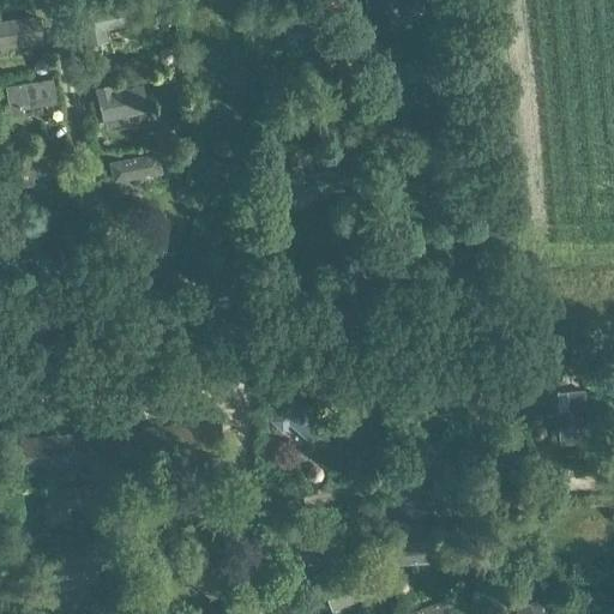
[(363,0),(366,10),(377,7),(379,18),(399,13),(399,16),(422,12),(420,0),(363,0)]
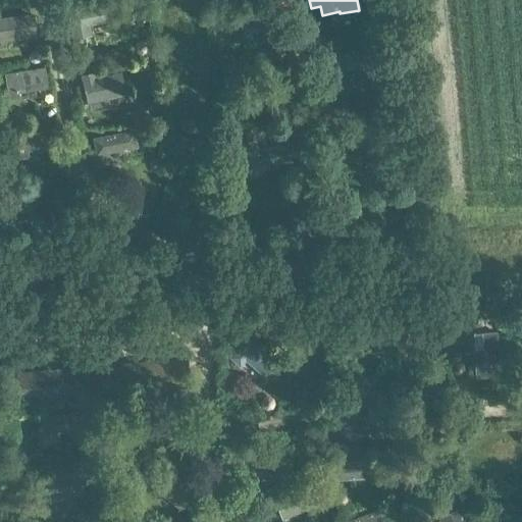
[(109,4),(65,12),(70,40),(89,37),(88,27),(112,22),(109,4)]
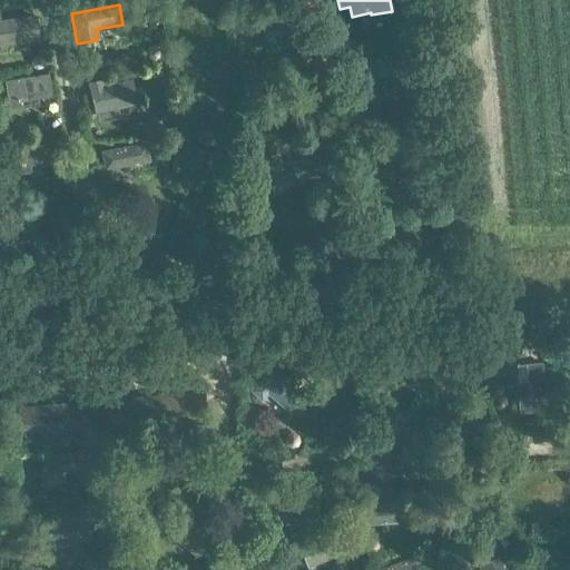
[(35,16),(0,20),(0,47),(38,42),(35,16)]
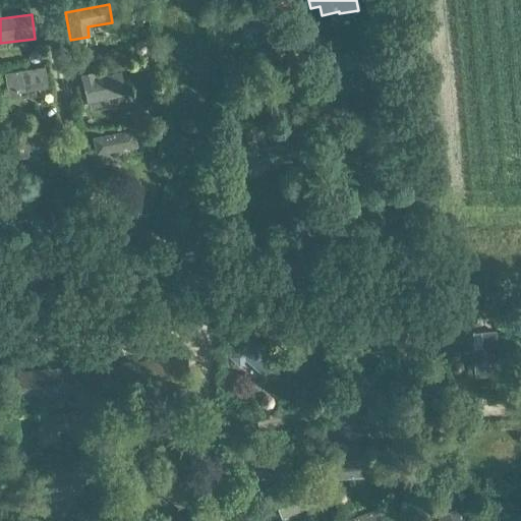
[(42,67),(2,74),(5,100),(16,98),(15,92),(20,91),(20,94),(46,89),(42,67)]
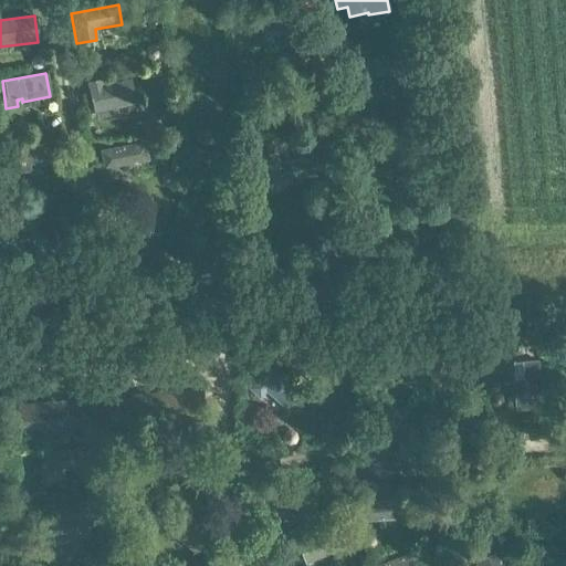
[(94,112),(114,107),(132,104),(136,102),(130,77),(102,84),(101,77),(86,81),(94,112)]
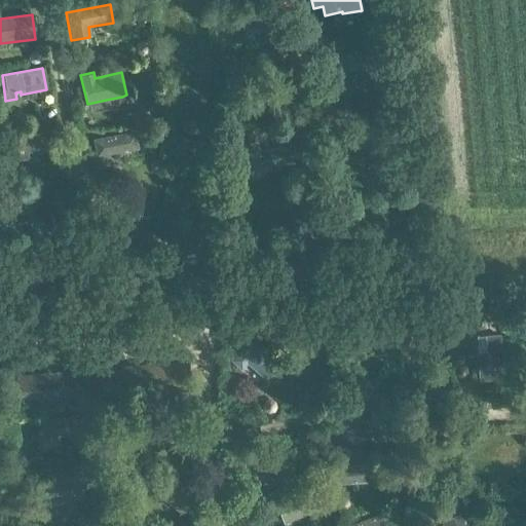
[(54,129),(13,136),(17,160),(28,158),(27,152),(32,151),(32,147),(57,144),(54,129)]
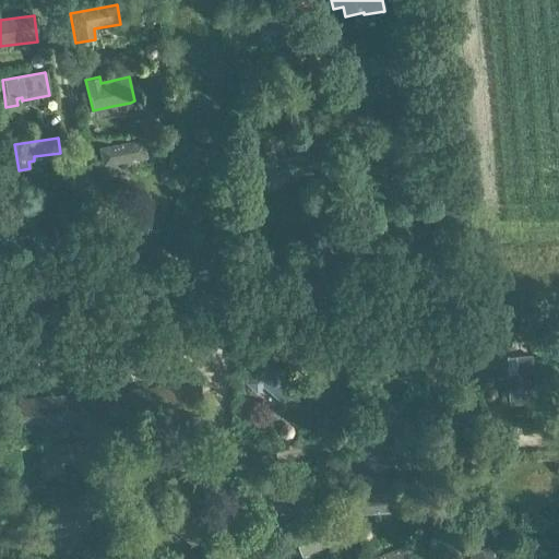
[(102,166),(146,157),(143,139),(98,147),(102,166)]
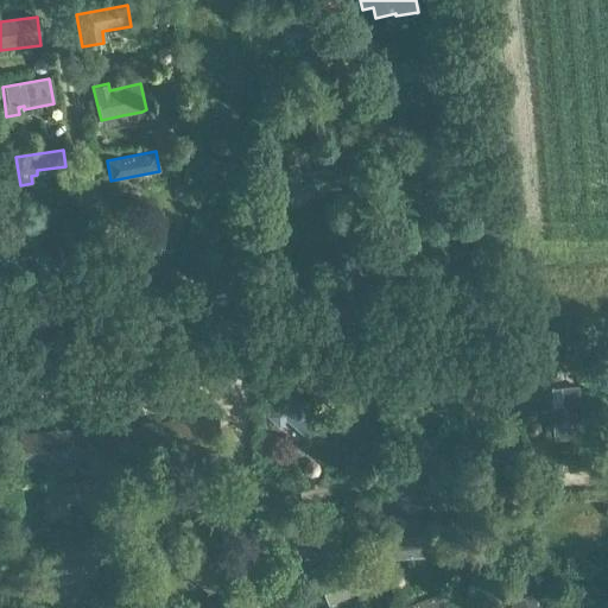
[(563,422),(551,423),(553,441),(582,437),(577,386),(561,387),(563,422)]
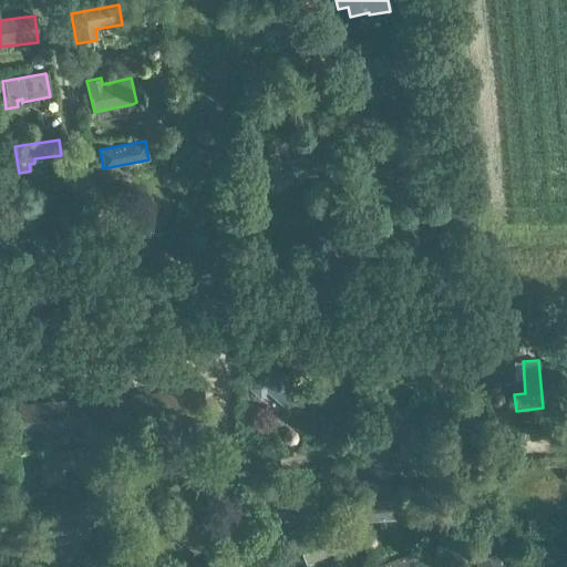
[(268,366),(248,388),(259,399),(267,391),(288,411),(301,397),(268,366)]
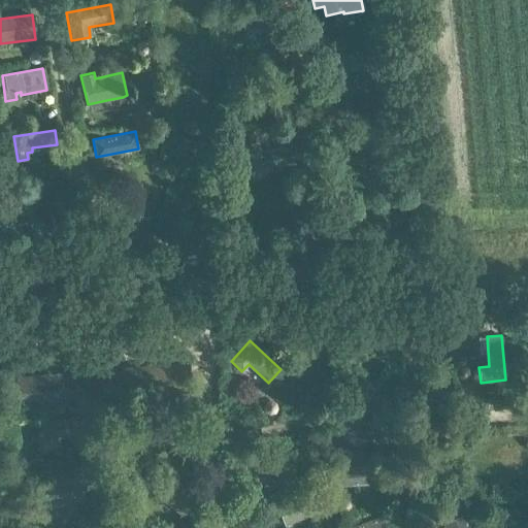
[(339,416),(335,433),(378,442),(382,425),(339,416)]
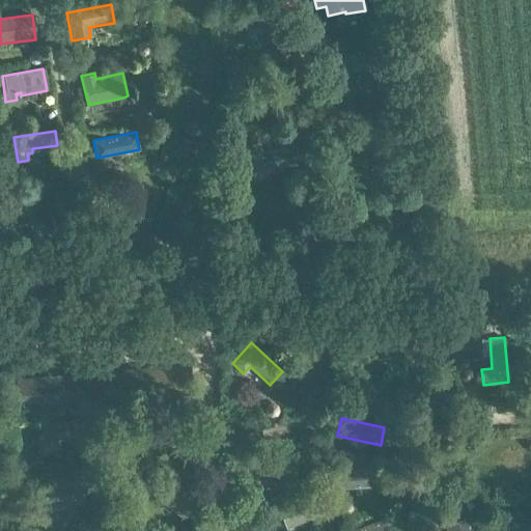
[(381,468),(337,470),(338,488),(383,486),(381,468)]
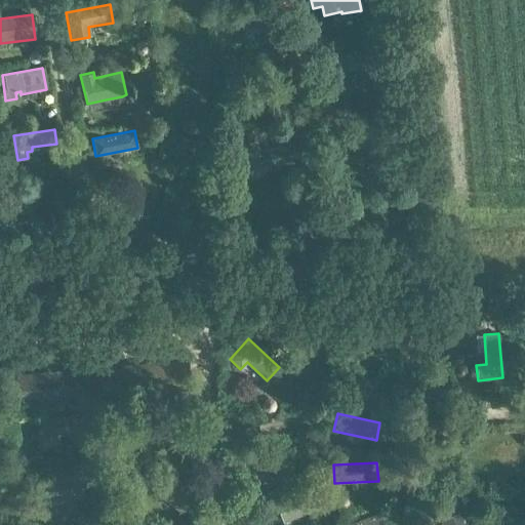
[(312,485),(274,500),(283,523),(320,508),(312,485)]
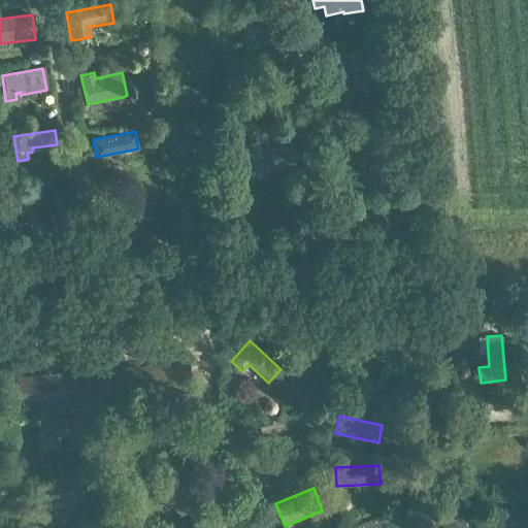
[(469,527),(464,514),(442,523),(443,527),(469,527)]
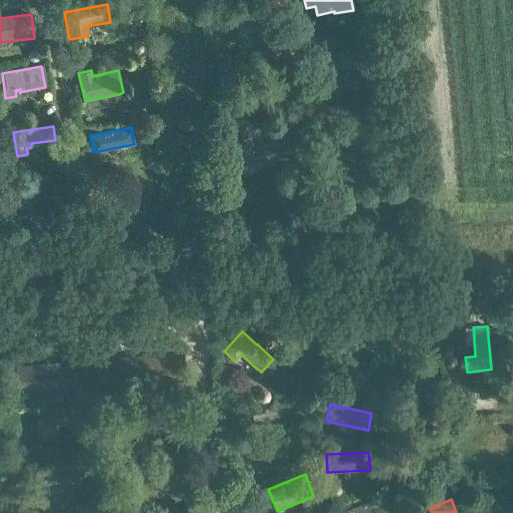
[(377,512),(372,500),(338,512),(377,512)]
